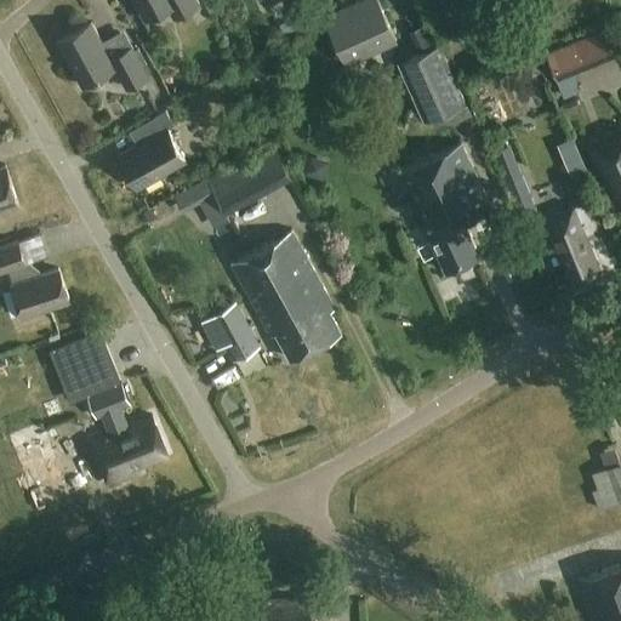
[(134,0),(146,20),(169,7),(175,18),(200,5),(197,0),(134,0)]
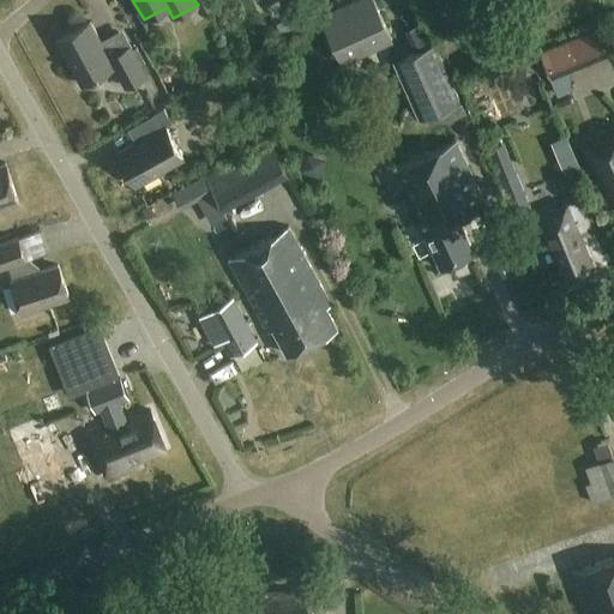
[(392,42),(371,0),(362,0),(321,20),(343,65),(392,42)]
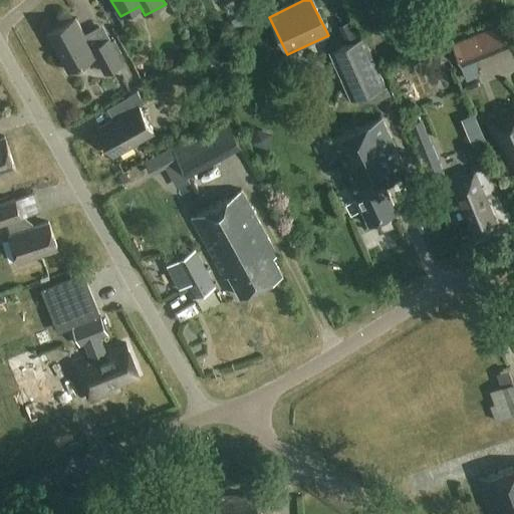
[(92,49),(76,19),(48,34),(68,71),(96,56),(105,73),(123,64),(109,39),(92,49)]
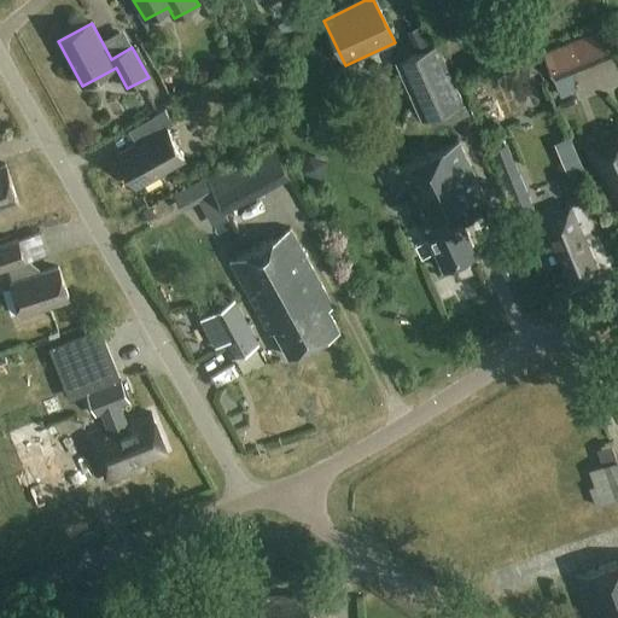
[(610,54),(600,31),(564,46),(573,69),(610,54)]
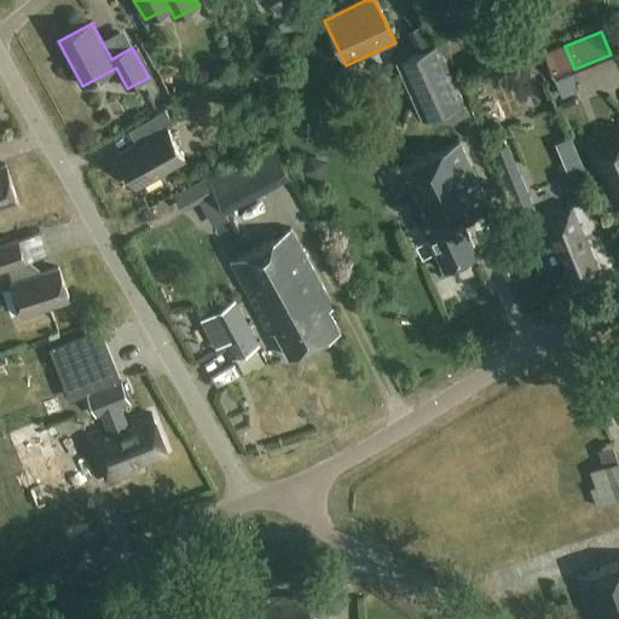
[(464,103),(438,45),(405,59),(432,117),(464,103)]
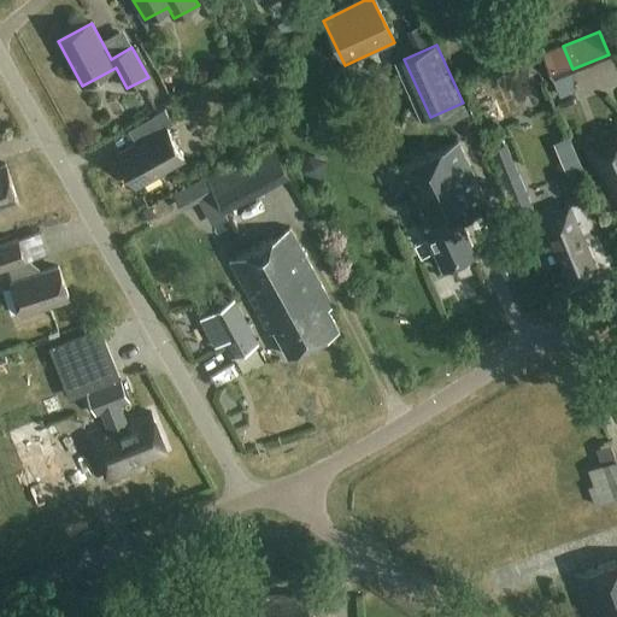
[(174,125),(165,110),(153,117),(162,131),(118,154),(136,187),(184,162),(166,129),(174,125)]
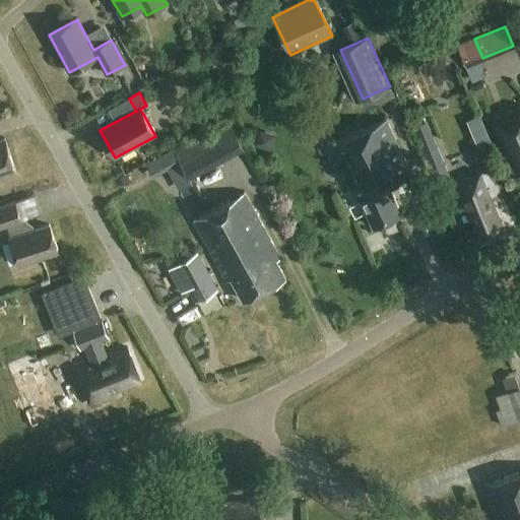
[(411,176),(386,119),(332,143),(358,199),(361,198),(374,228),(401,214),(389,186),(411,176)]
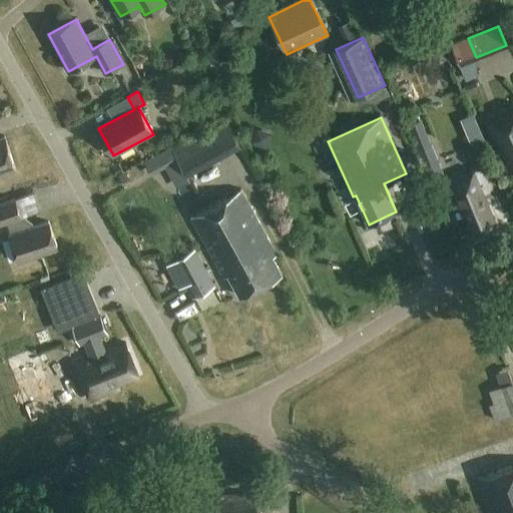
[(241,147),(227,120),(172,149),(186,176),(241,147)]
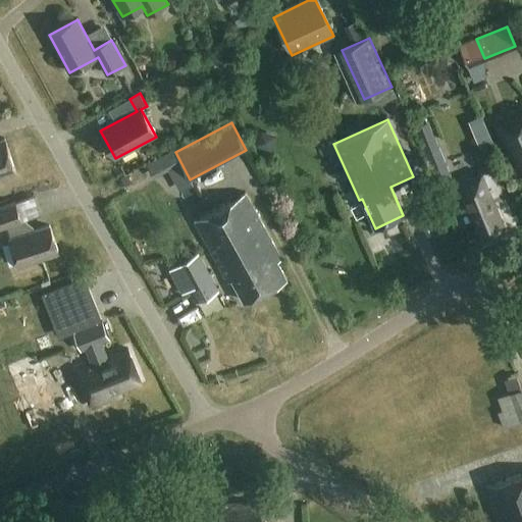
[(521,158),(521,125),(503,135),(515,162),(521,158)]
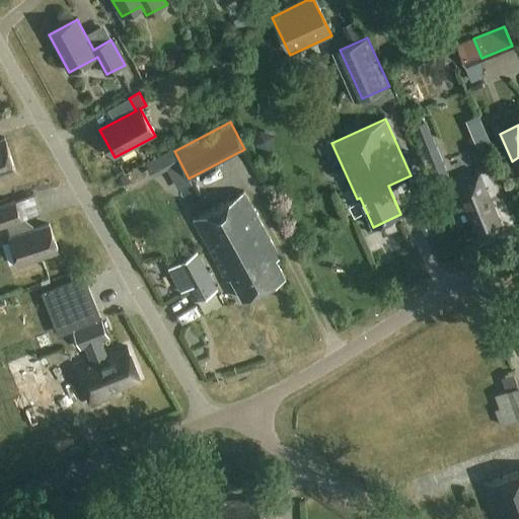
[(0,140),(0,176),(16,171),(5,139),(0,140)]
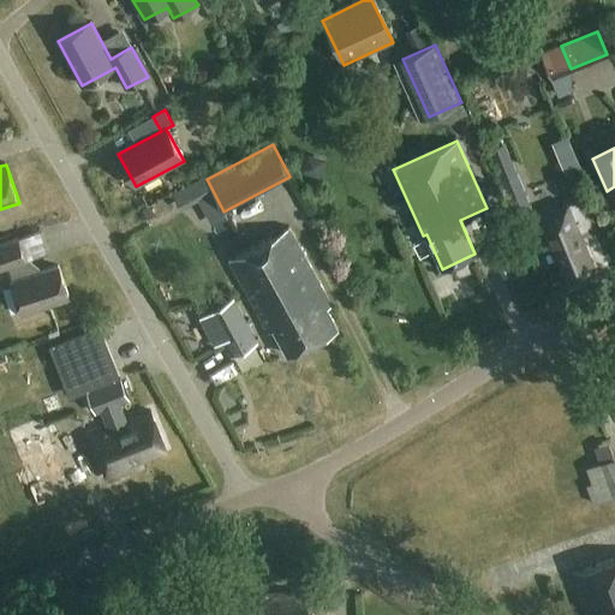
[(533,210),(518,174),(502,181),(517,218),(533,210)]
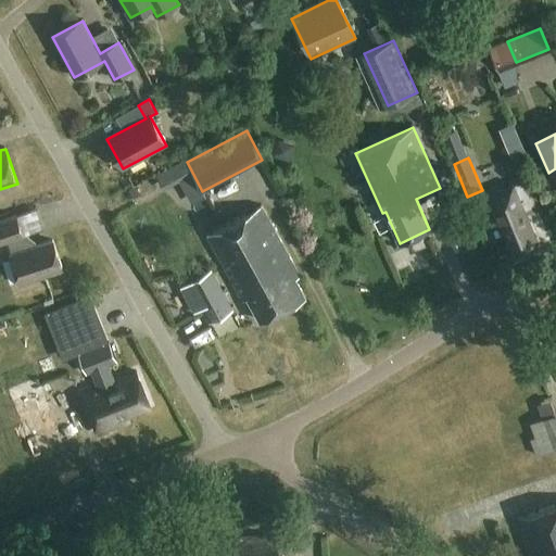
[(512,252),(536,242),(521,205),(530,202),(521,182),(489,197),(512,252)]
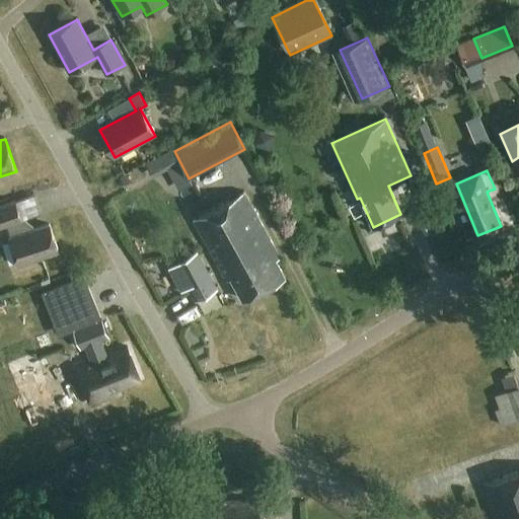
[(280,258),(244,193),(194,220),(227,281),(231,279),(243,300),(285,277),(276,261),(280,258)]
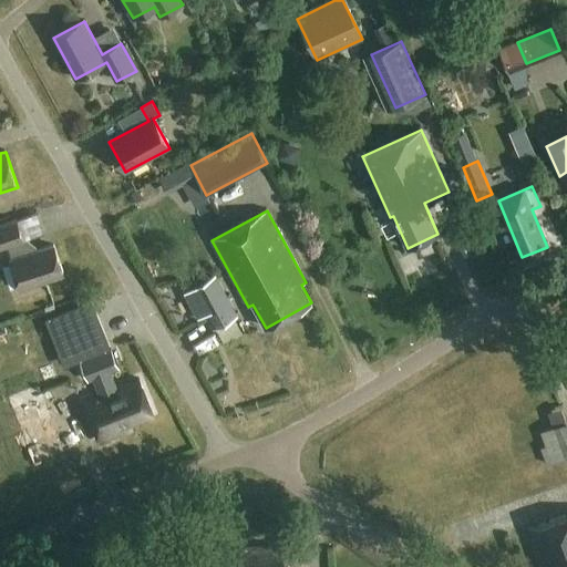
[(23,241),(17,220),(0,226),(0,249),(7,247),(11,260),(21,290),(63,276),(53,246),(30,254),(26,240),(23,241)]
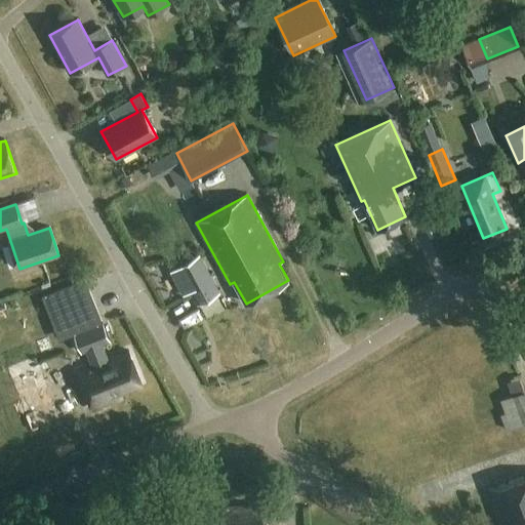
[(403,239),(411,235),(407,225),(395,230),(397,235),(376,244),(384,261),(408,251),(403,239)]
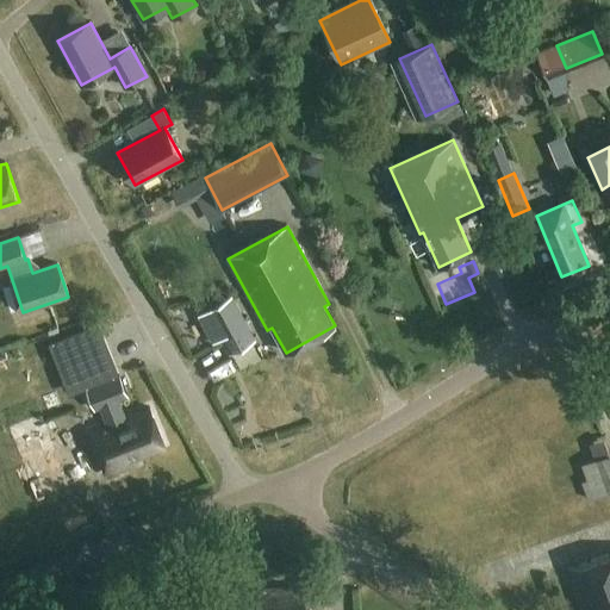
[(234,302),(209,315),(230,355),(255,341),(234,302)]
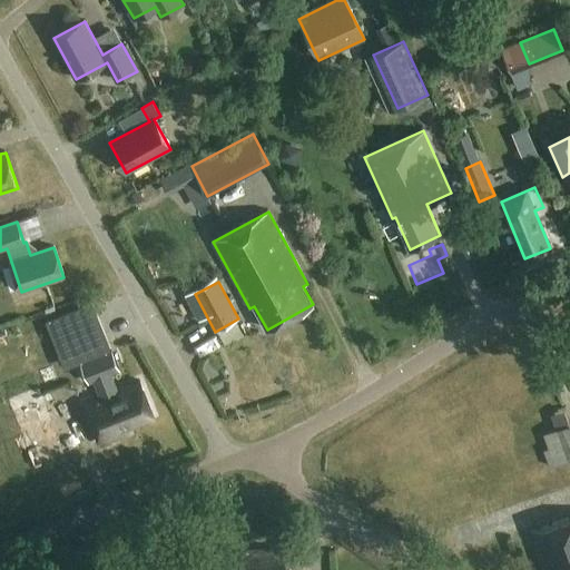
[(155,416),(139,382),(124,387),(116,389),(110,374),(119,370),(110,351),(80,363),(88,382),(95,382),(101,396),(84,404),(100,444),(131,432),(129,426),(155,416)]
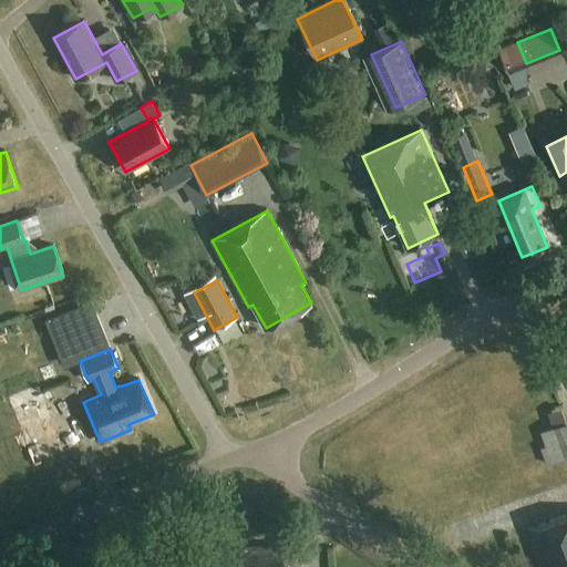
[(566,459),(566,423),(540,433),(553,464),(566,459)]
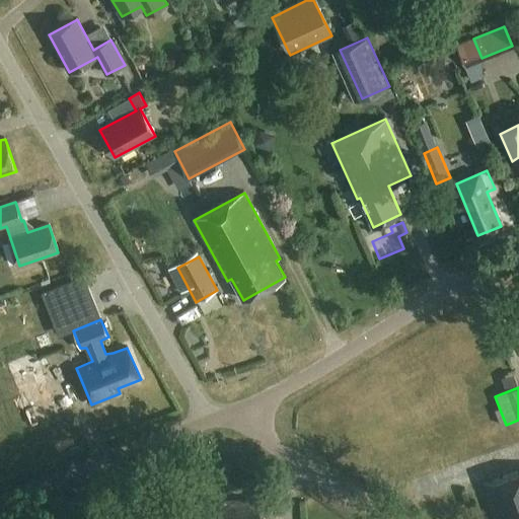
[(518,518),(518,470),(484,485),(496,518),(502,518),(503,518),(502,518),(518,518)]
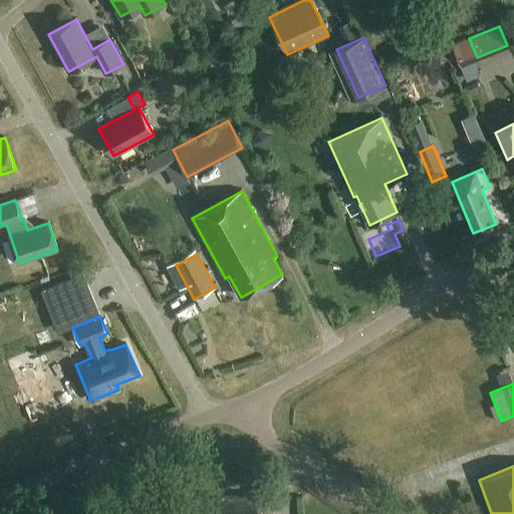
[(260,513),(259,495),(192,501),(193,513),(260,513)]
